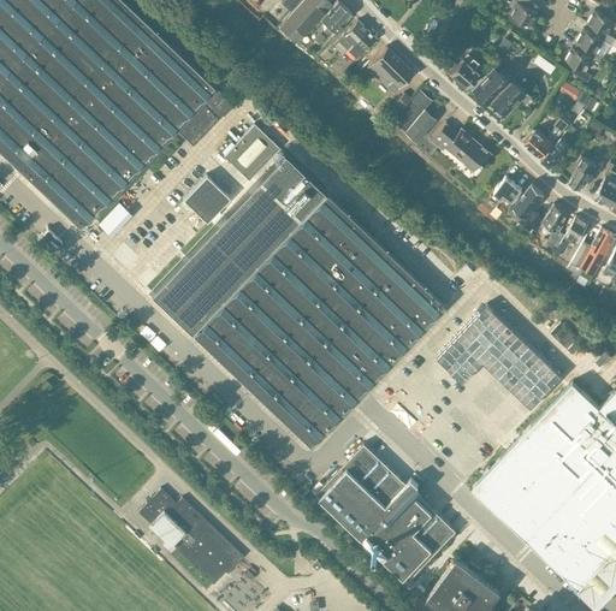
[(177,126),(203,98),(213,88),(120,0),(0,0),(0,153),(80,229),(177,126)]
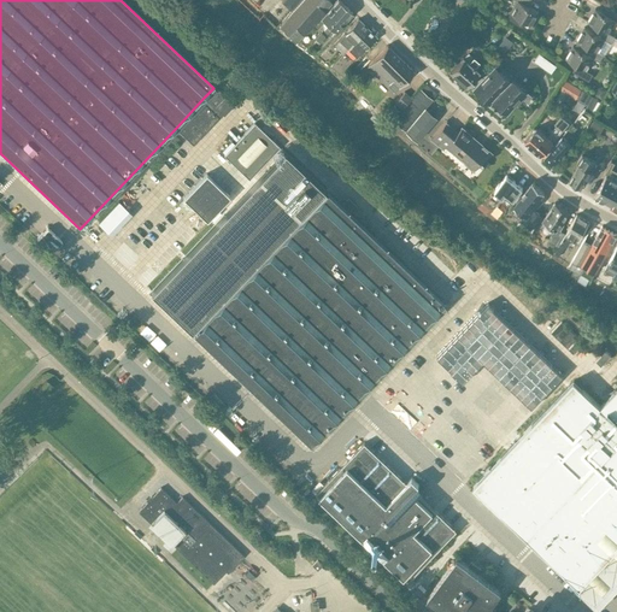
[(305,0),(280,28),(295,42),(330,5),(324,0),(305,0)]
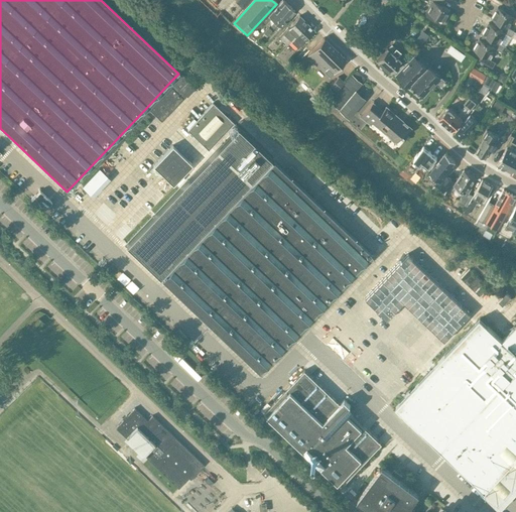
[(424,19),(435,25),(438,21),(443,24),(450,14),(440,8),(443,3),(440,1),(437,0),(425,0),(432,4),(424,19)]
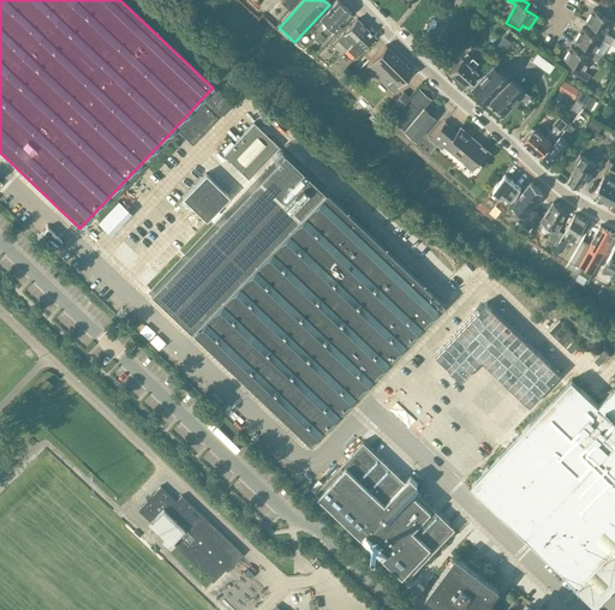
[(323,24),(327,28),(344,10),(336,3),(314,29),(317,31),(323,24)]
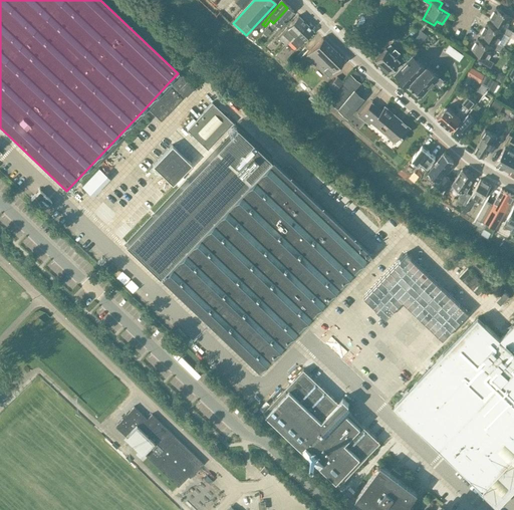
[(269,27),(272,30),(276,26),(279,29),(293,14),(287,8),(273,23),(269,27)]
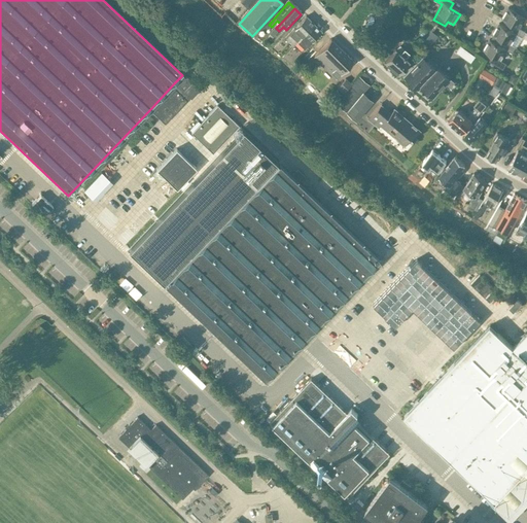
[(520,32),(526,22),(526,14),(521,11),(518,16),(508,11),(502,22),(512,28),(520,32)]
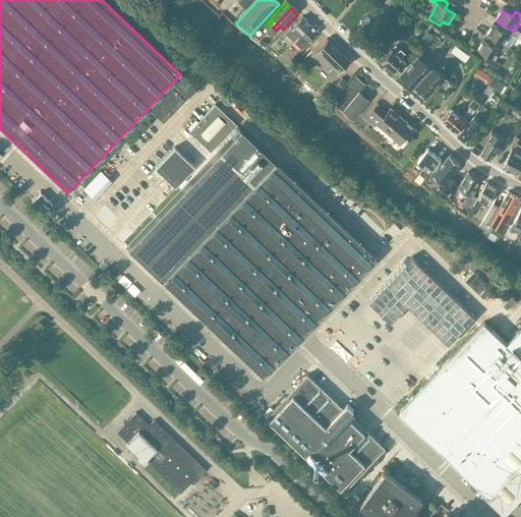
[(281,41),(289,48),(303,33),(304,34),(310,27),(302,19),(281,41)]
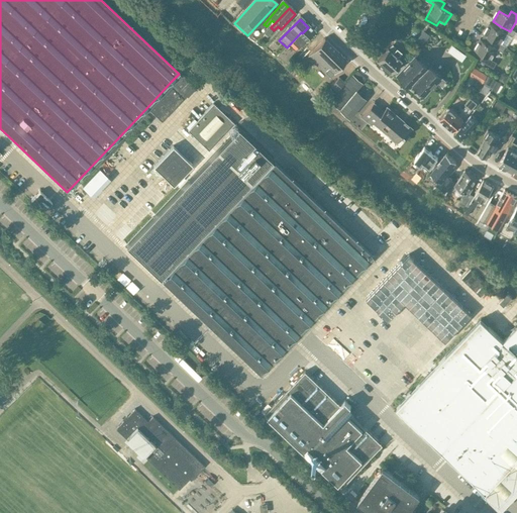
[(501,46),(506,49),(515,34),(510,31),(502,27),(499,32),(490,26),(483,37),(493,42),(501,47),(501,46)]
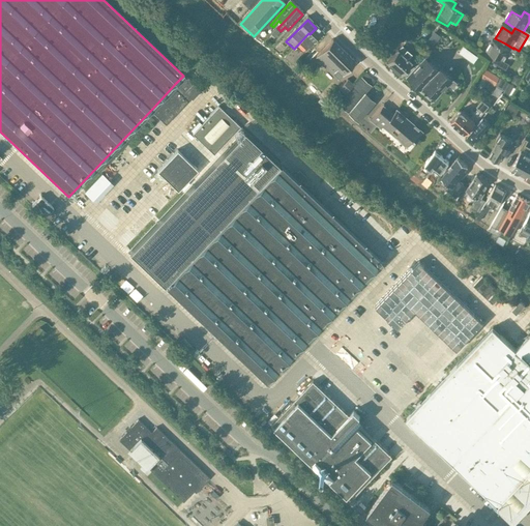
[(294,49),(301,56),(322,34),(316,28),(310,34),(308,33),(294,49)]
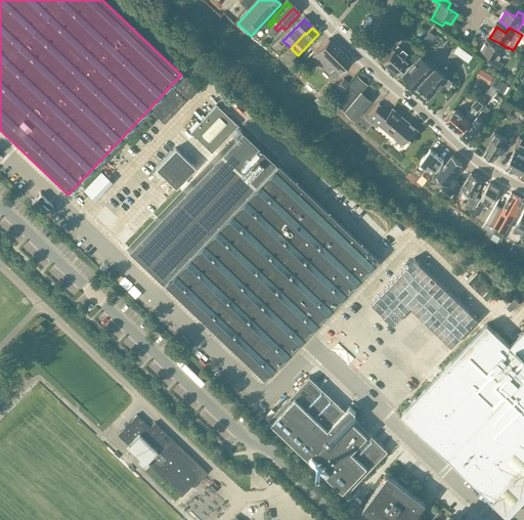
[(262,42),(269,47),(277,38),(275,36),(276,34),(273,31),(262,42)]
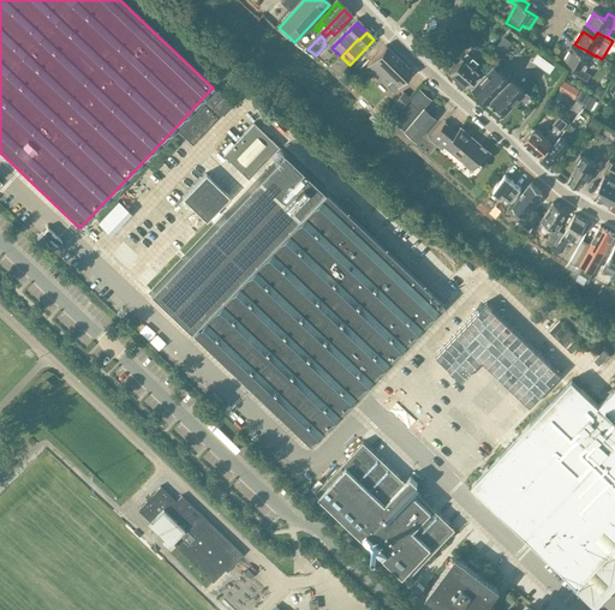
[(365,71),(392,96),(412,75),(386,49),(365,71)]
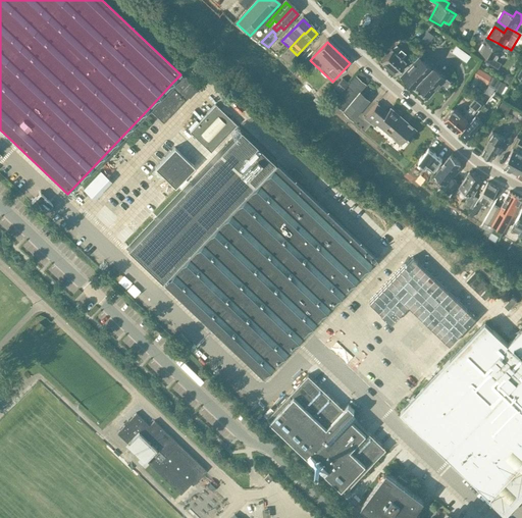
[(484,63),(492,68),(502,53),(507,56),(511,50),(506,47),(506,48),(498,43),(494,48),(485,43),(478,53),(487,58),(484,63)]
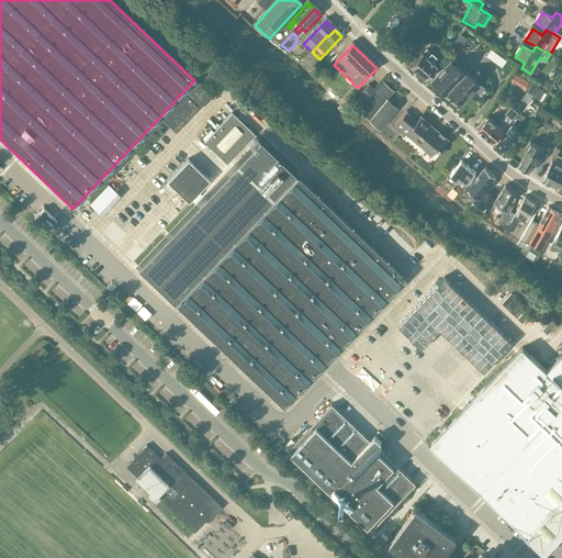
[(409,70),(425,84),(437,70),(430,64),(435,59),(430,55),(426,60),(422,56),(409,70)]
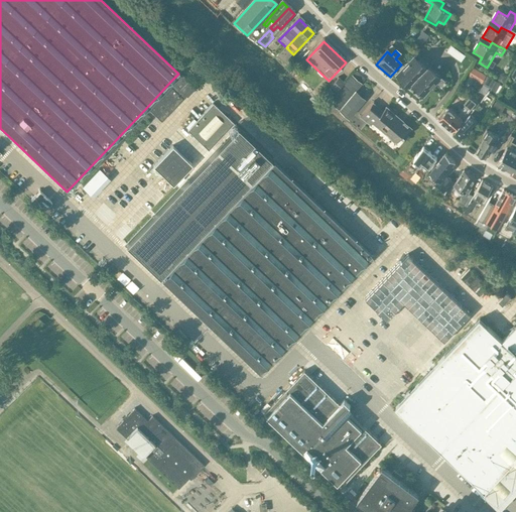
[(408,91),(410,88),(425,71),(425,70),(413,59),(395,80),(397,81),(397,83),(400,85),(402,85),(408,91)]
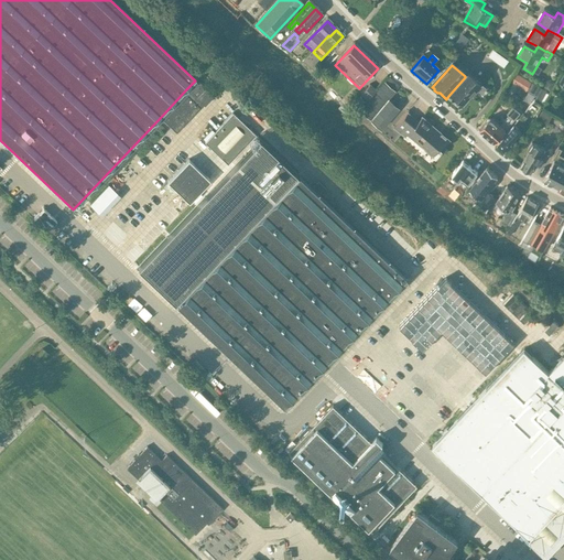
[(461,106),(463,108),(477,92),(481,88),(476,84),(466,76),(465,76),(465,77),(448,96),(455,101),(456,104),(458,106),(461,106)]
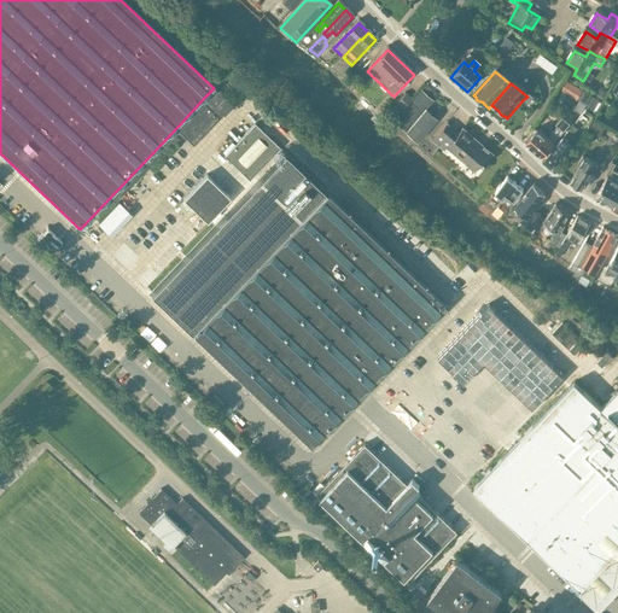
[(394,124),(417,144),(436,122),(425,112),(432,104),(432,103),(437,98),(426,88),(394,124)]
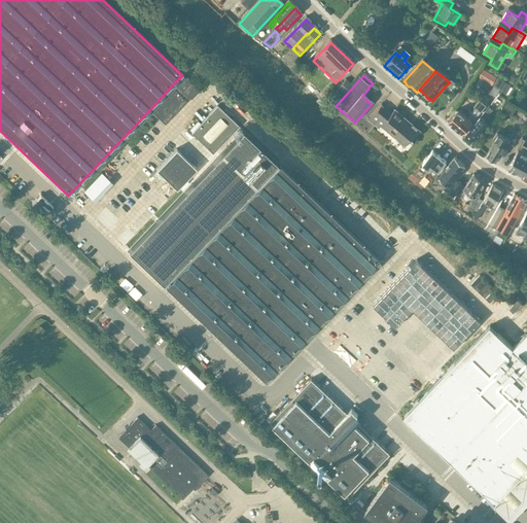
[(174,83),(151,108),(153,111),(151,114),(165,127),(189,101),(191,102),(200,93),(185,78),(177,86),(174,83)]
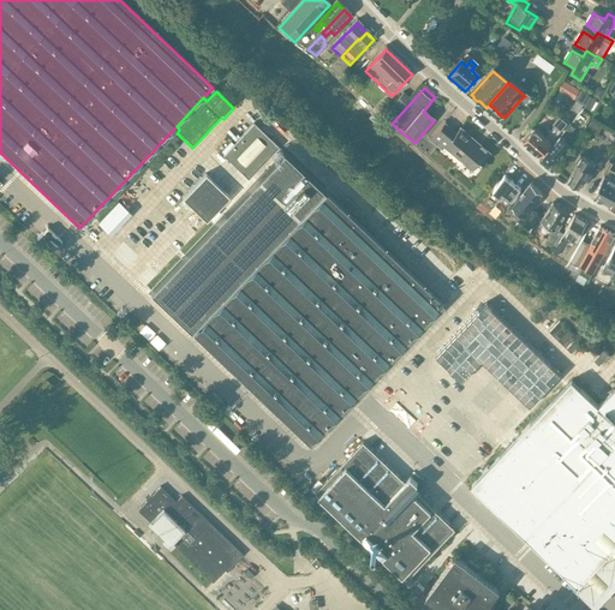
[(393,106),(400,112),(410,102),(402,95),(393,106)]
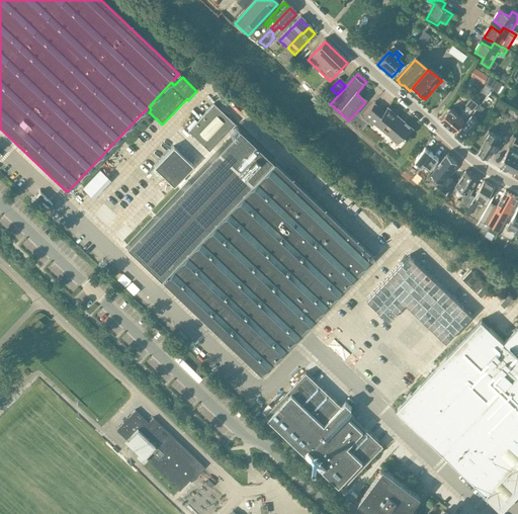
[(447,130),(454,135),(478,107),(470,101),(465,108),(466,109),(459,118),(457,117),(447,130)]
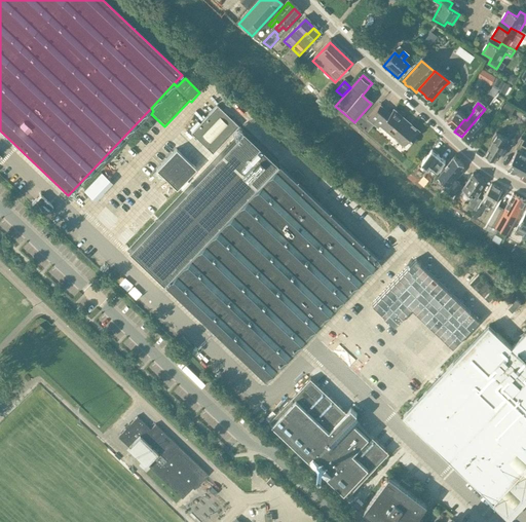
[(240,110),(247,116),(250,113),(243,107),(240,110)]
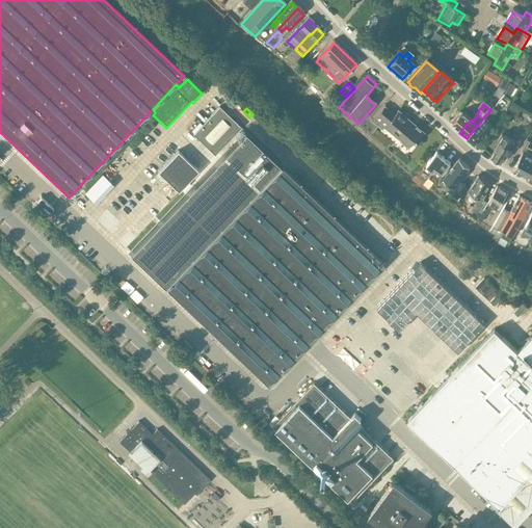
[(193,137),(215,158),(241,130),(219,109),(193,137)]
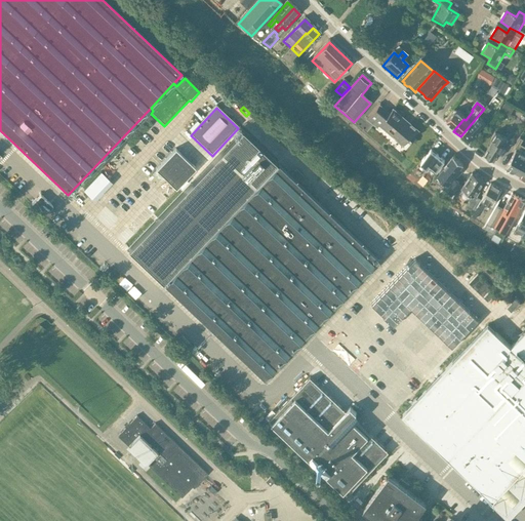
[(397,141),(404,147),(409,142),(410,143),(417,134),(392,112),(389,116),(378,108),(366,121),(376,130),(378,128),(396,143),(397,141)]
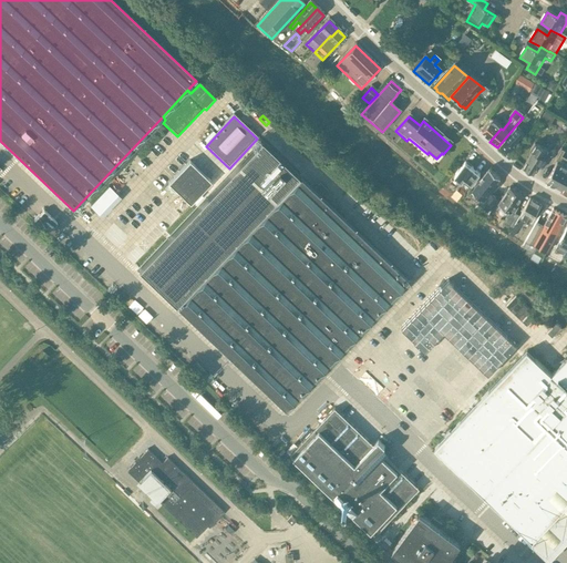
[(493,122),(482,135),(490,142),(501,129),(493,122)]
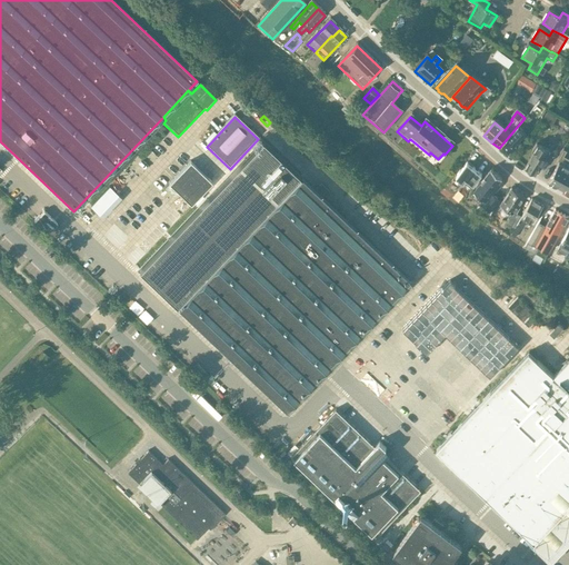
[(505,154),(508,156),(510,156),(527,136),(519,129),(501,149),(505,151),(505,154)]
